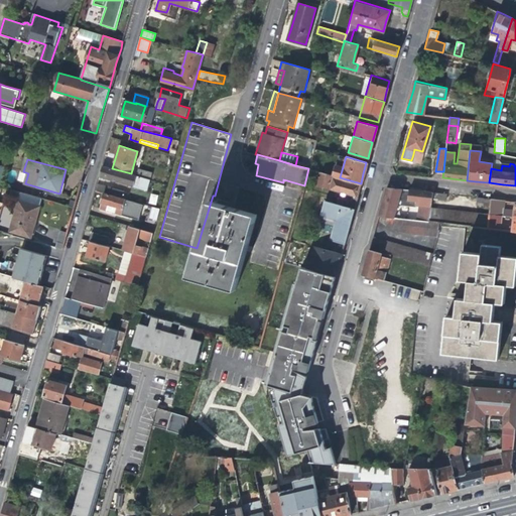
[(147,189),(150,179),(136,175),(131,173),(112,168),(103,165),(100,176),(119,181),(147,189)]
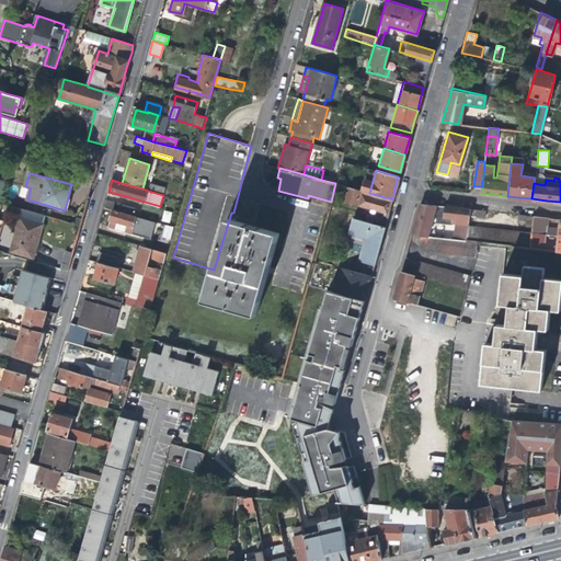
[(150,183),(148,191),(163,195),(164,189),(150,183)]
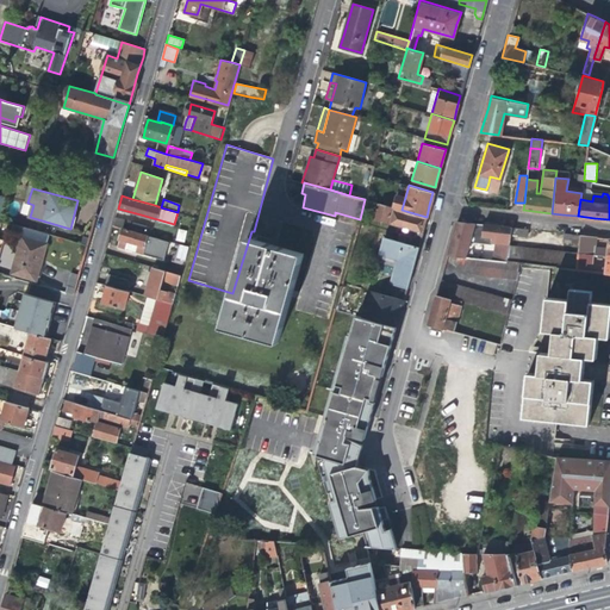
[(81,201),(78,200),(70,229),(73,230),(76,217),(81,201)]
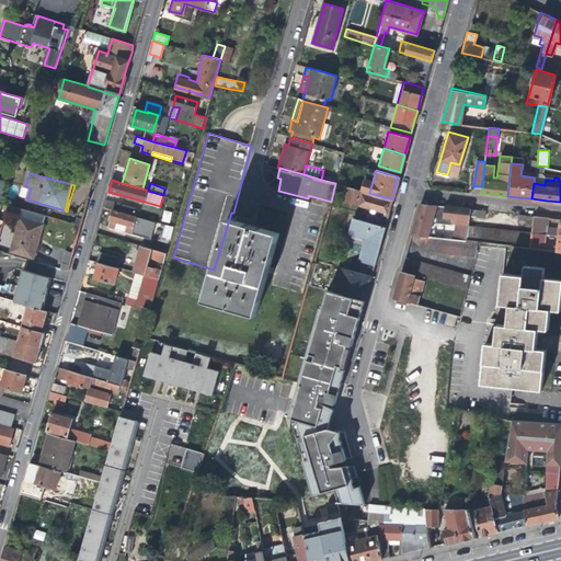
[(339,198),(388,214),(389,210),(392,199),(369,193),(343,185),(339,198)]
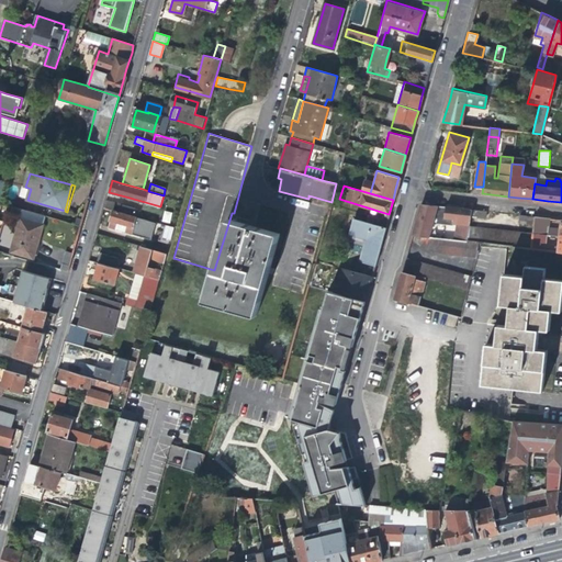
[(104,206),(113,210),(145,220),(145,215),(139,213),(139,210),(107,200),(104,206)]
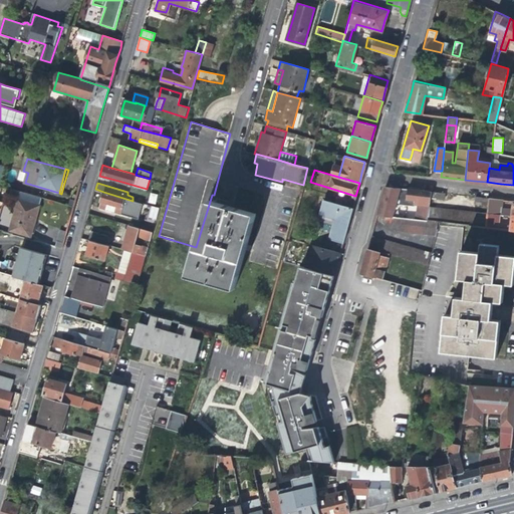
[(387,216),(390,216),(393,204),(412,206),(412,204),(417,204),(413,219),(425,220),(428,207),(431,191),(412,189),(384,185),(375,215),(387,216)]
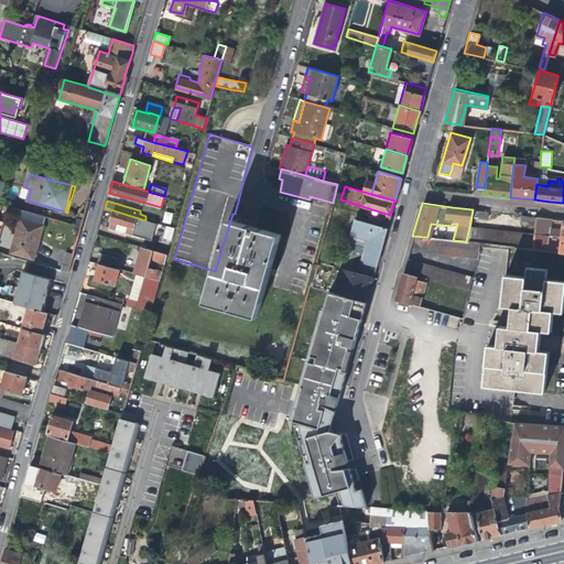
[(152,240),(156,224),(145,220),(114,210),(111,217),(109,227),(152,240)]
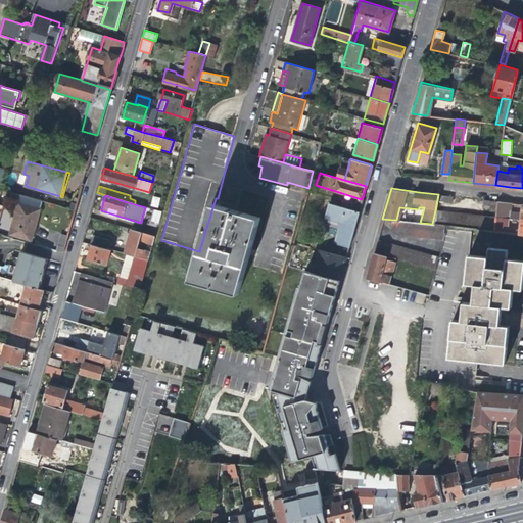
[(152,196),(151,205),(158,206),(159,197),(152,196)]
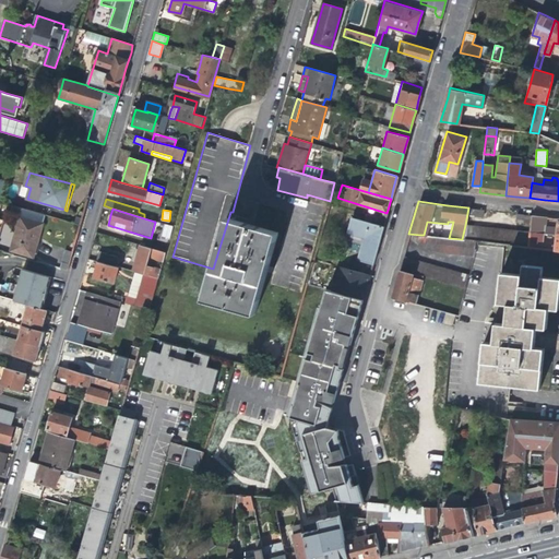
[(545,216),(531,214),(530,222),(528,232),(535,232),(536,226),(544,227),(545,216)]
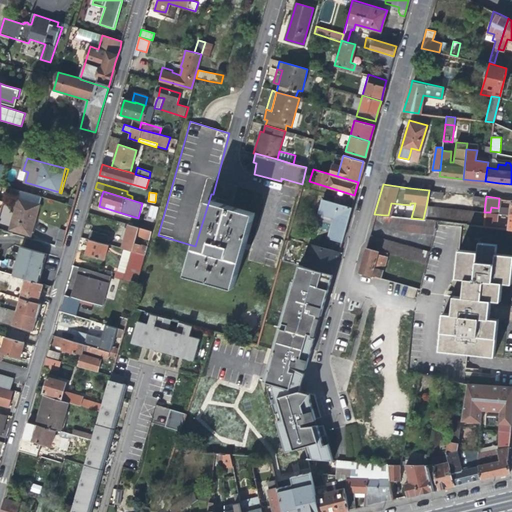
[(325,237),(341,242),(346,222),(351,206),(320,197),(316,209),(332,214),(325,237)]
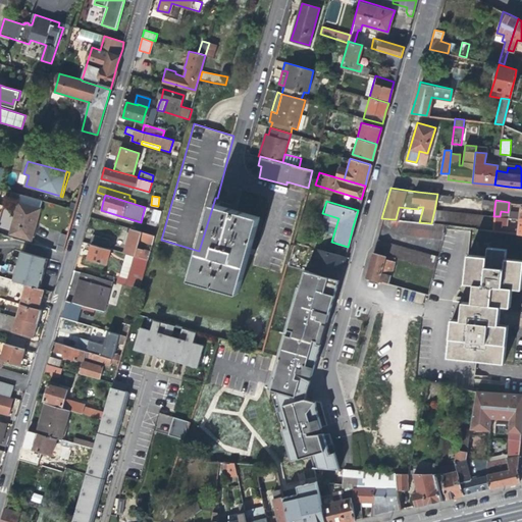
[(19,202),(10,233),(32,241),(35,228),(41,208),(19,202)]
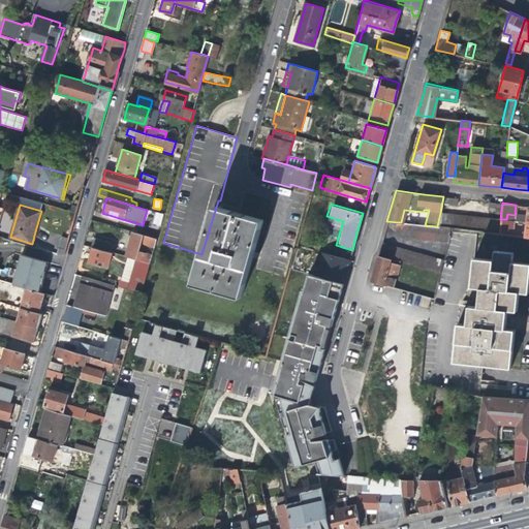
[(201,254),(193,283),(242,297),(250,269),(256,245),(263,220),(232,211),(215,207),(201,254)]
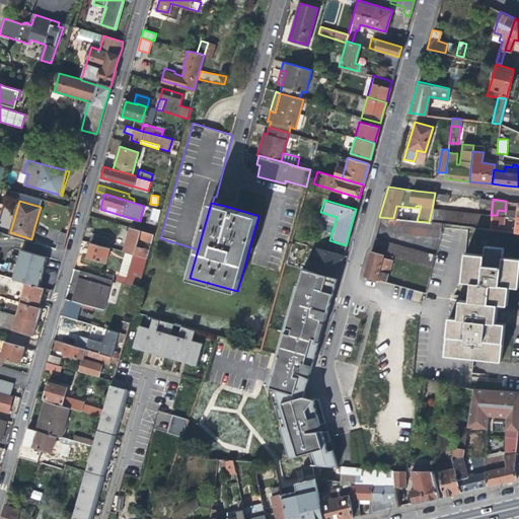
[(157,222),(160,210),(152,208),(149,220),(157,222)]
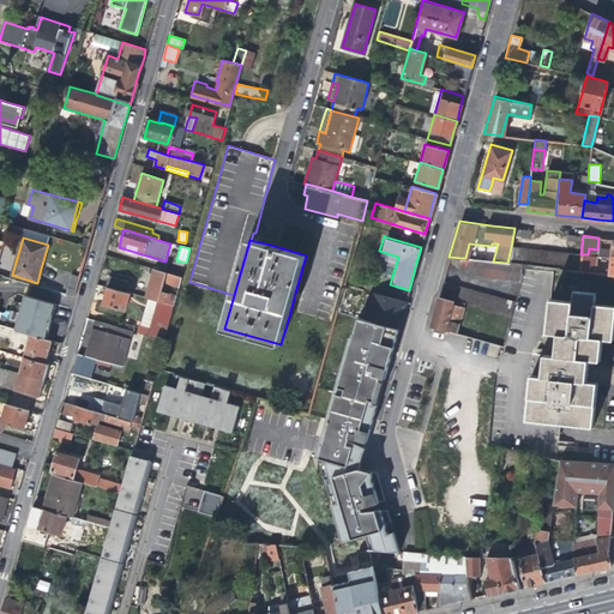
[(545,251),(511,247),(507,263),(525,264),(553,268),(578,270),(581,254),(545,251)]
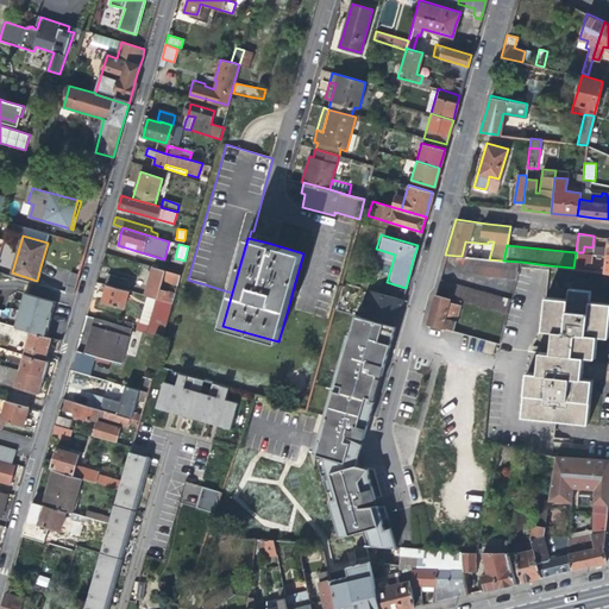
[(590,253),(583,252),(576,252),(573,268),(588,269),(590,253)]
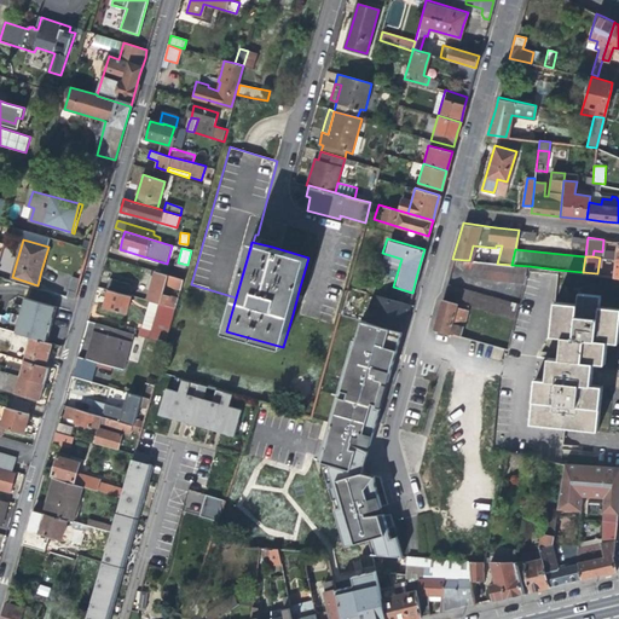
[(476,277),(525,282),(528,268),(530,266),(512,265),(497,264),(492,262),(469,260),(466,260),(462,270),(476,277)]
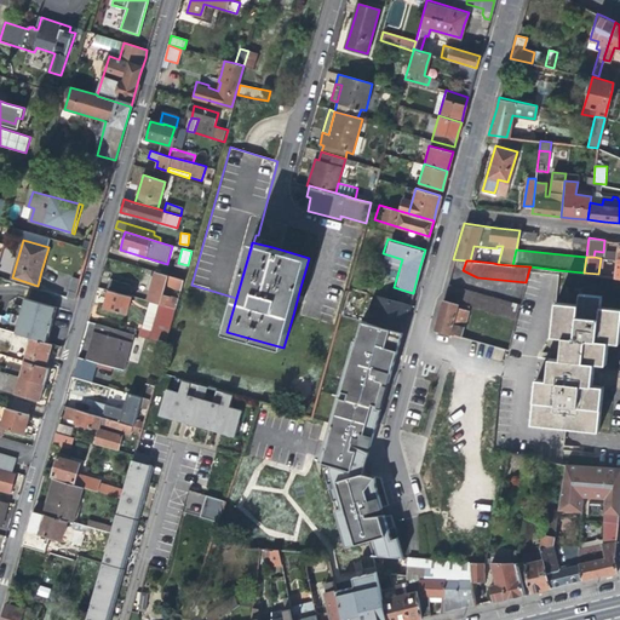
[(147,300),(159,304),(176,309),(179,298),(171,296),(172,288),(178,290),(177,296),(179,296),(184,281),(155,271),(151,286),(147,300)]
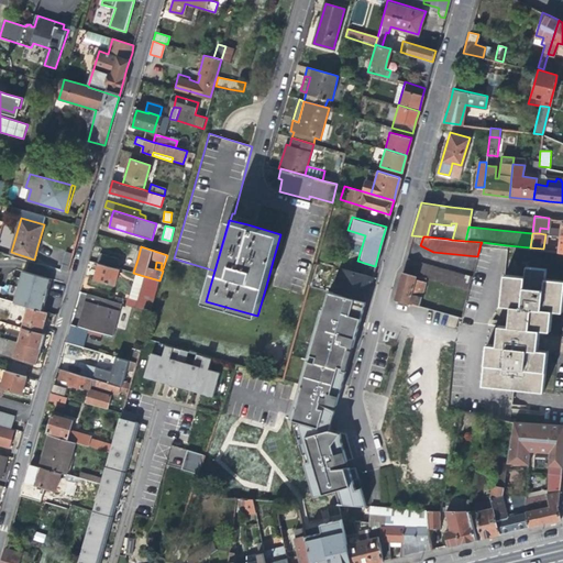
[(97,263),(99,263),(116,268),(119,258),(100,253),(97,263)]
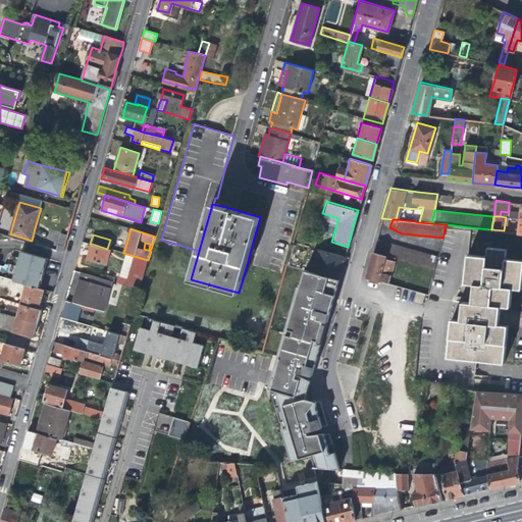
[(437,256),(376,239),(372,251),(382,254),(434,268),(437,256)]
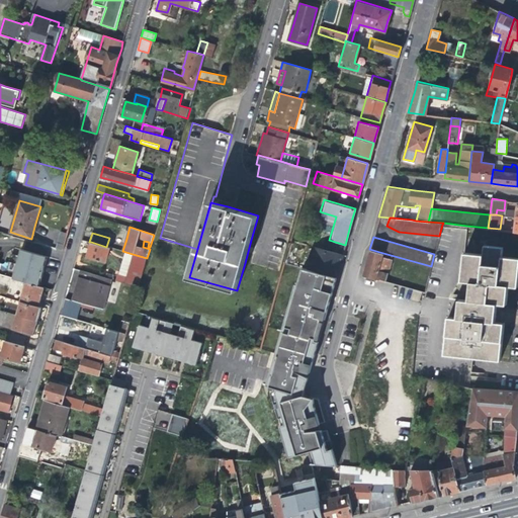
[(109,248),(106,247),(91,242),(87,257),(105,262),(109,248)]
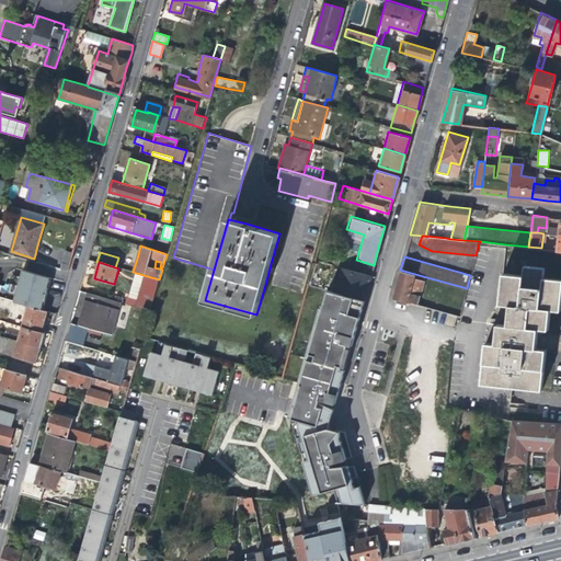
[(472,381),(512,386),(541,389),(546,347),(536,346),(536,340),(537,332),(538,325),(548,327),(550,307),(560,307),(560,293),(560,276),(549,275),(546,275),(542,275),(544,265),(523,263),(522,273),(502,271),(499,301),(501,302),(499,322),(489,321),(489,325),(488,335),(487,341),(477,340),(472,381)]
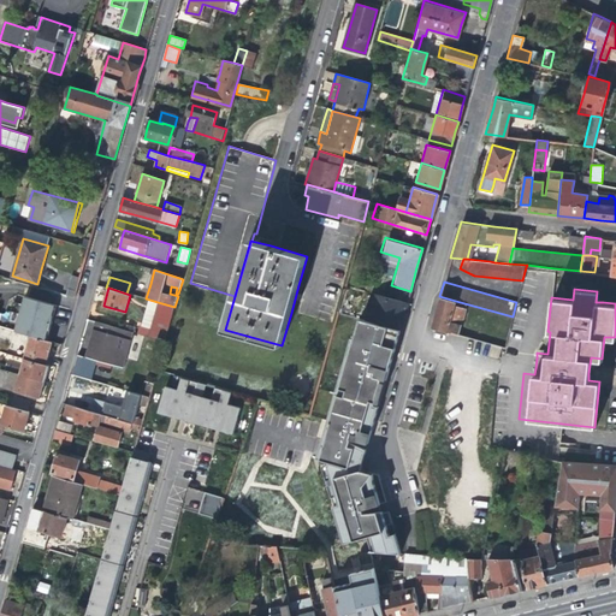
[(36,337),(46,341),(48,336),(51,325),(52,321),(53,315),(55,308),(57,306),(25,296),(23,304),(13,302),(9,320),(17,323),(15,331),(31,336),(36,337)]
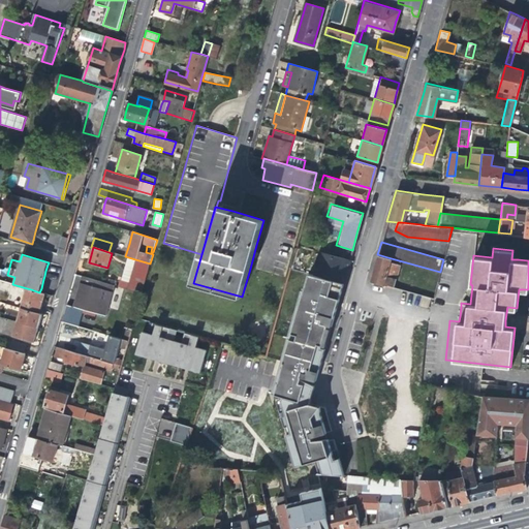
[(386,258),(387,257),(377,254),(374,267),(370,280),(393,286),(399,265),(389,261),(390,259),(386,258)]
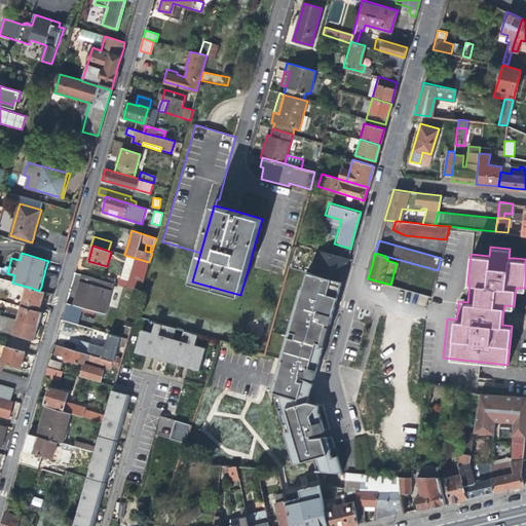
[(141,291),(149,262),(135,258),(132,269),(125,267),(121,285),(141,291)]
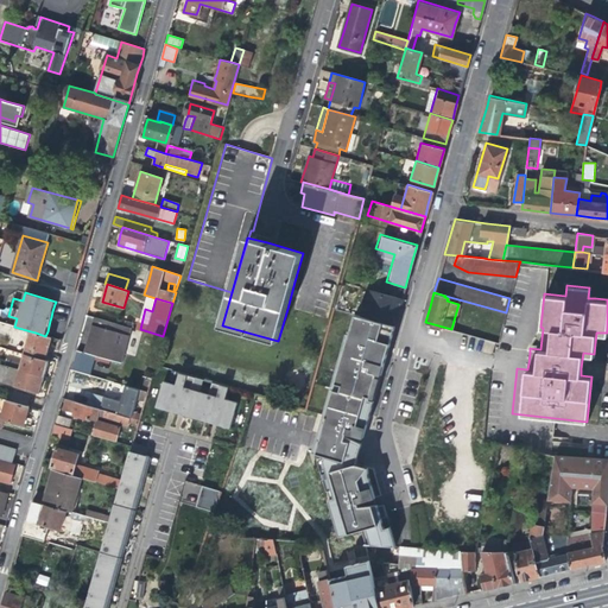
[(390,340),(394,325),(354,314),(349,334),(346,333),(341,353),(346,354),(343,363),(337,361),(335,371),(341,372),(339,380),(333,379),(330,387),(336,390),(331,405),(325,404),(317,432),(356,443),(356,442),(359,436),(362,437),(366,426),(368,416),(365,415),(368,399),(369,397),(375,375),(377,373),(380,374),(384,361),(390,340)]
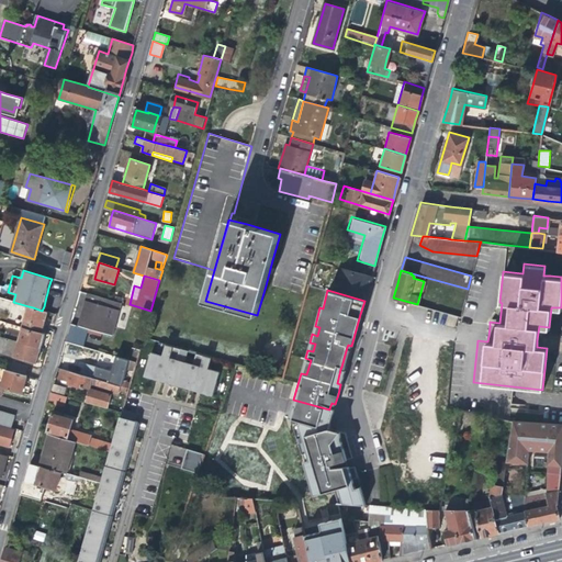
[(112,335),(116,321),(104,317),(107,307),(119,311),(121,303),(115,302),(88,293),(82,310),(78,325),(89,328),(112,335)]
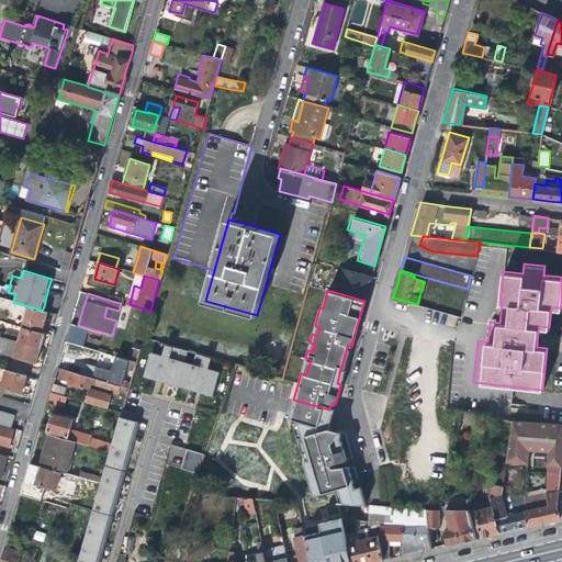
[(44,322),(47,312),(42,311),(33,307),(29,306),(22,327),(42,333),(44,322)]
